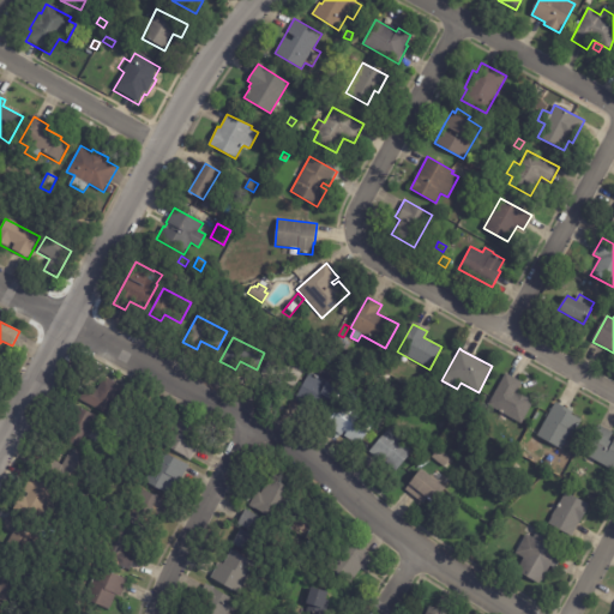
[(270,386),(258,379),(275,350),(306,367),(294,389),(278,380),(274,389),(270,386)]
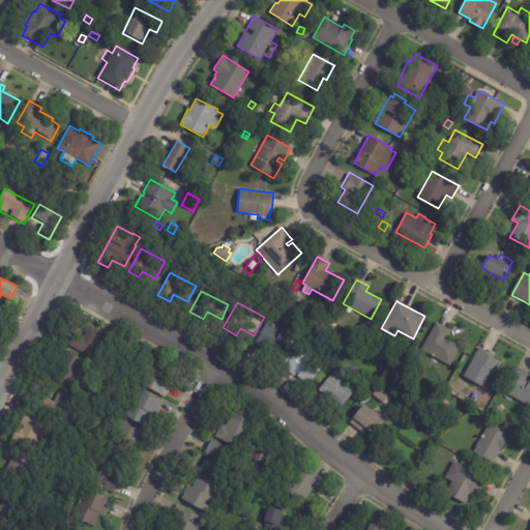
[(263,346),(256,343),(267,322),(274,325),(277,319),(298,330),(284,357),(263,346)]
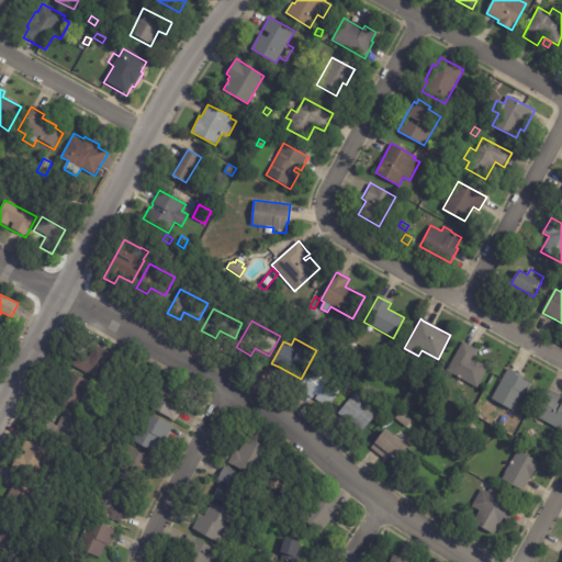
[(464,343),(478,350),(473,359),(489,368),(478,389),(447,372),(463,343),(464,343)]
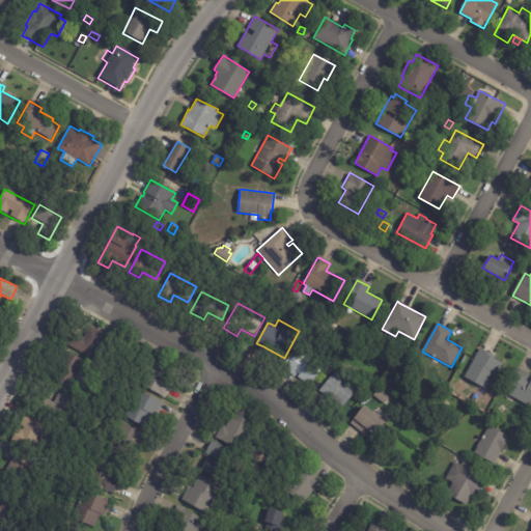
[(68,345),(75,333),(84,337),(89,327),(108,336),(96,360),(68,345)]
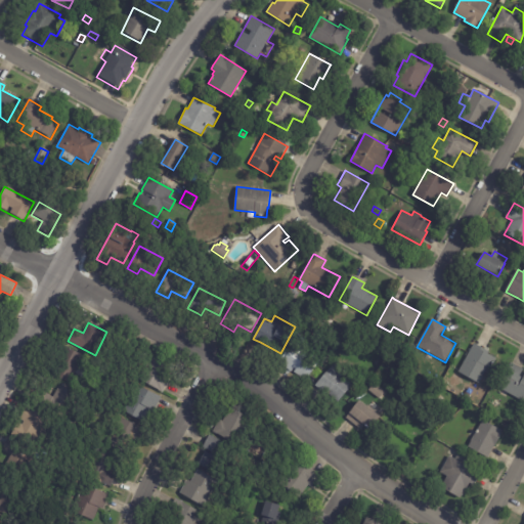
[(476,344),(489,352),(488,354),(496,358),(490,369),(487,367),(478,384),(459,373),(475,344),(476,344)]
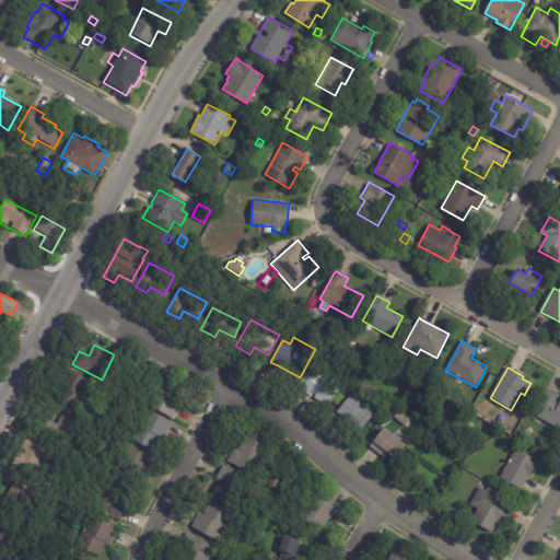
[(416,369),(426,374),(421,382),(411,376),(416,369)]
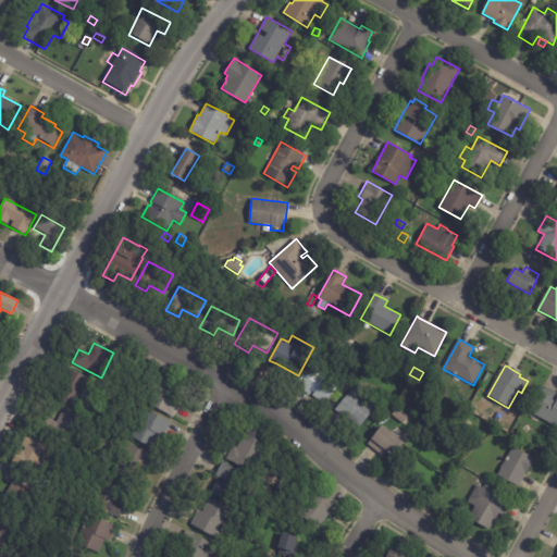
[(79,397),(73,408),(49,395),(57,382),(60,384),(69,368),(89,381),(84,390),(91,394),(87,401),(79,397)]
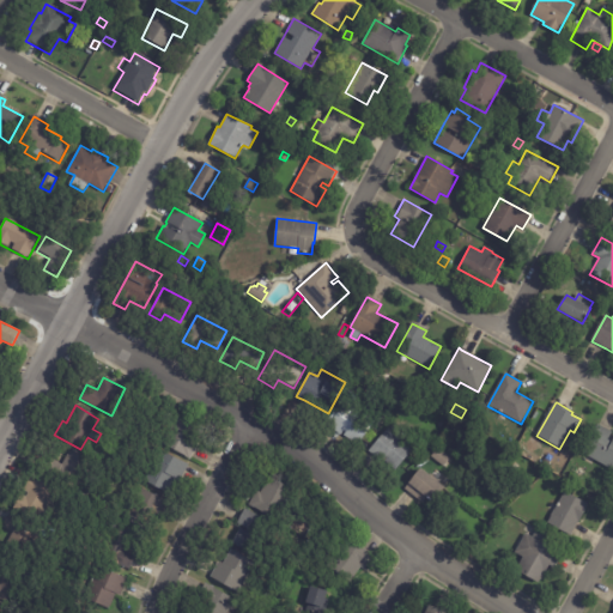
[(341,435),(325,424),(332,412),(337,416),(341,407),(370,426),(357,445),(341,435)]
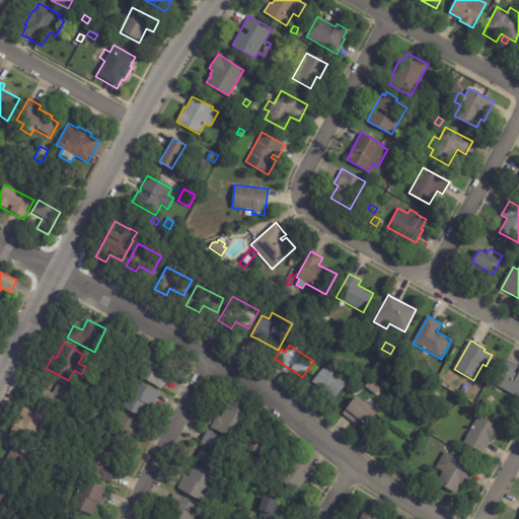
[(167,377),(160,389),(137,376),(144,363),(141,361),(146,352),(173,367),(167,377)]
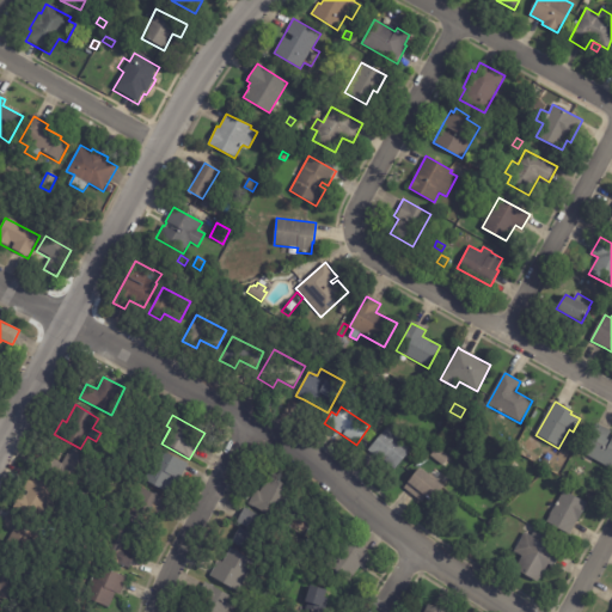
[(598,424),(611,432),(611,470),(581,452),(597,424),(598,424)]
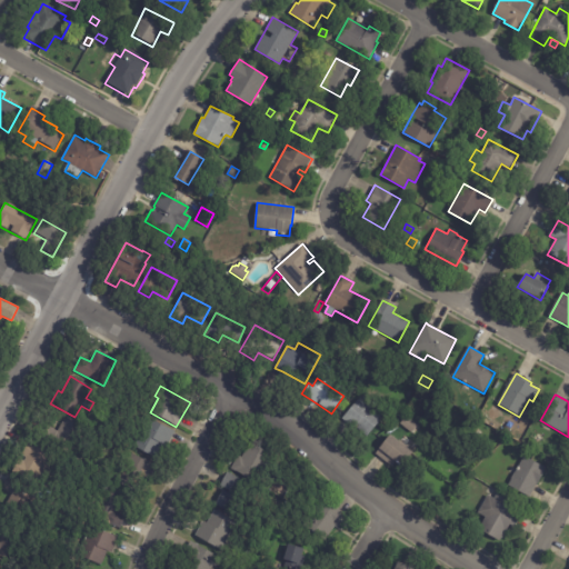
[(383,418),(367,437),(356,427),(353,429),(341,419),(360,398),(383,418)]
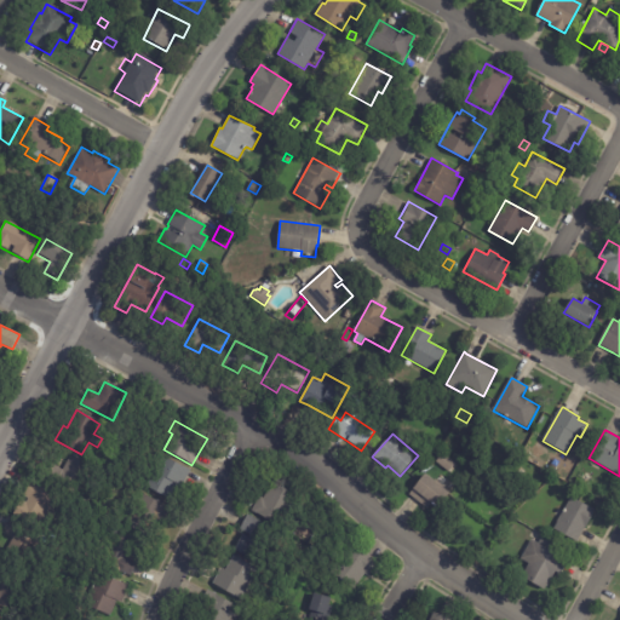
[(42,478),(52,464),(62,470),(70,455),(91,469),(73,498),(42,480),(42,478)]
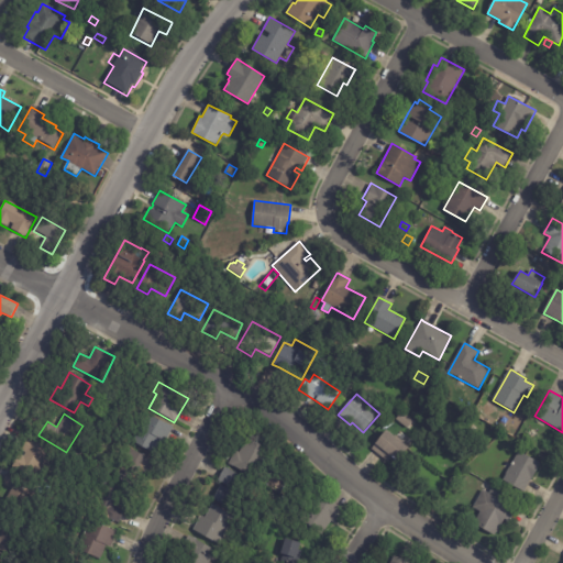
[(405,414),(416,422),(409,430),(398,421),(405,414)]
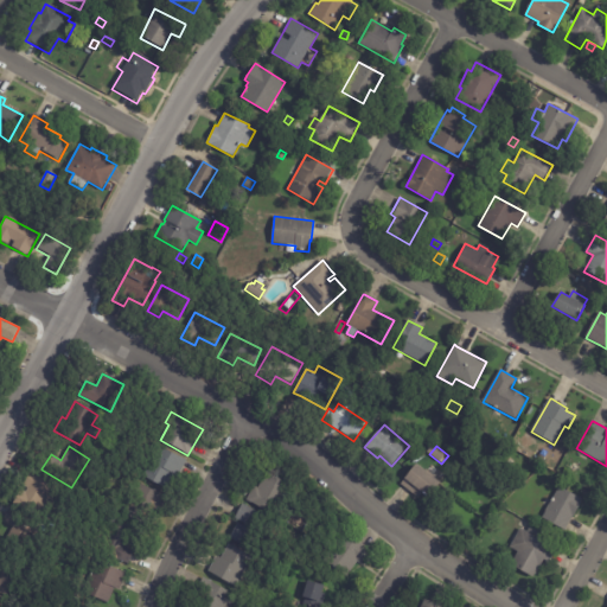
[(187,461),(179,479),(172,475),(165,487),(145,478),(160,448),(187,461)]
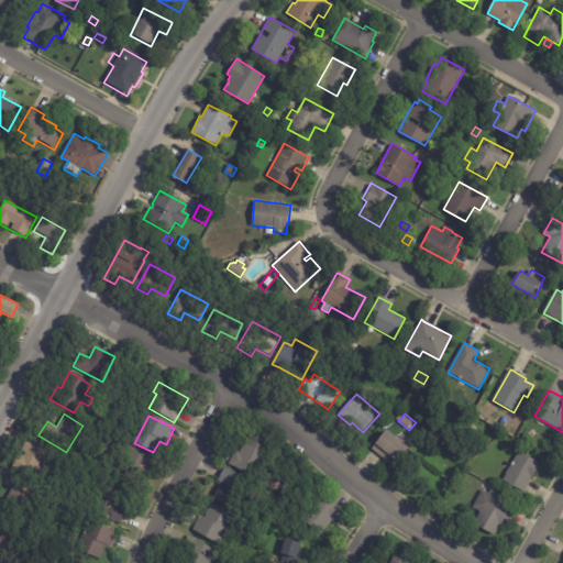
[(395,438),(408,448),(398,461),(396,460),(395,461),(392,457),(388,462),(372,450),(386,431),(395,438)]
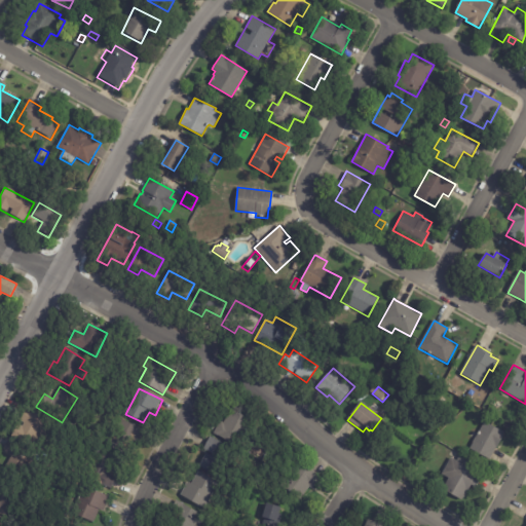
[(215,431),(220,421),(224,423),(230,409),(253,420),(239,447),(214,434),(215,431)]
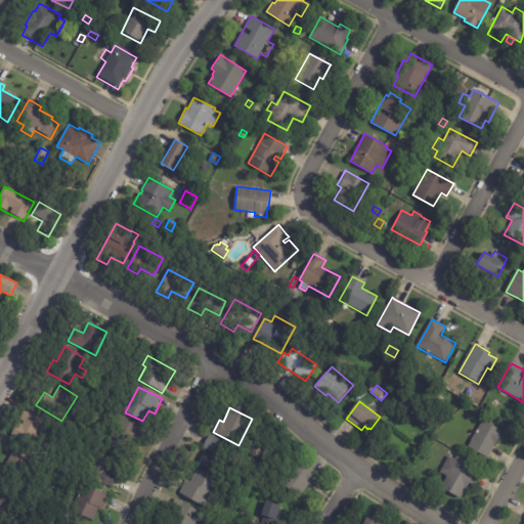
[(20,418),(25,408),(44,420),(34,437),(22,430),(27,422),(20,418)]
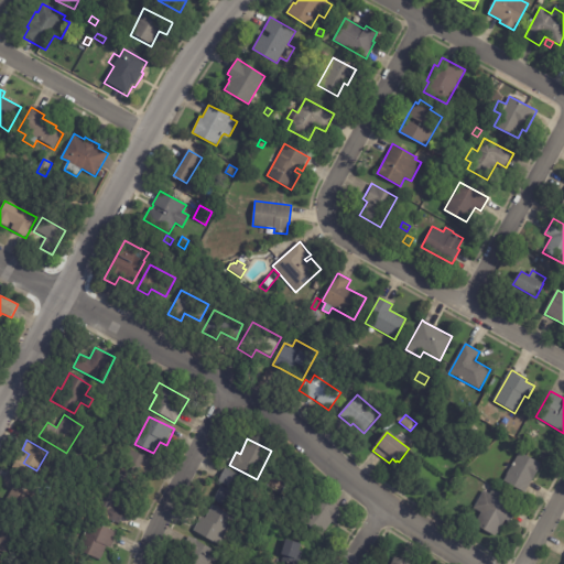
[(154,463),(148,477),(140,474),(133,486),(115,477),(129,449),(154,463)]
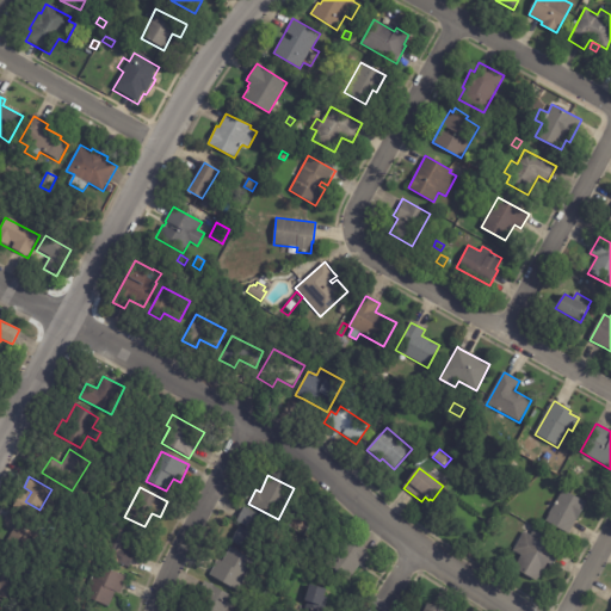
[(575,520),(568,534),(547,520),(563,491),(585,503),(575,520)]
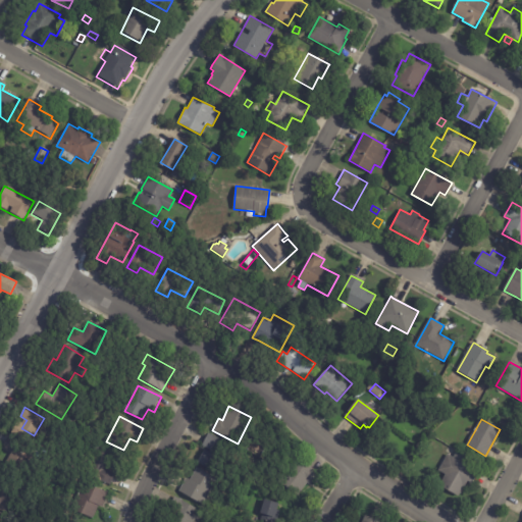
[(203,445),(208,433),(235,449),(219,475),(198,463),(204,450),(201,448),(203,445)]
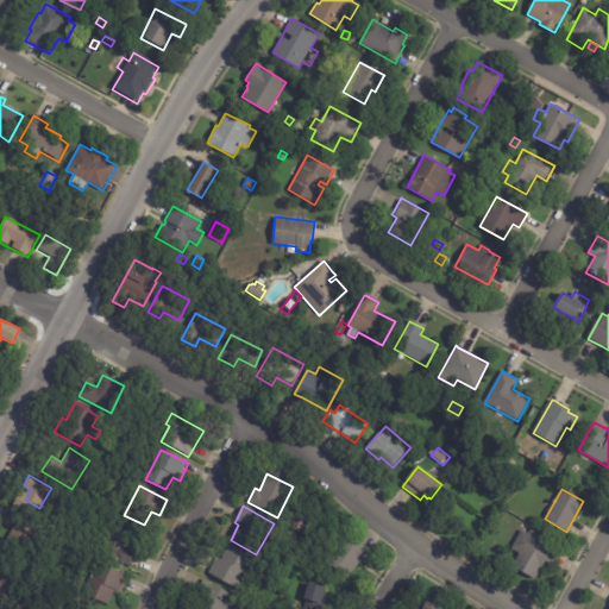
[(4,521),(10,509),(39,525),(32,538),(37,541),(31,553),(6,541),(13,528),(2,523),(4,521)]
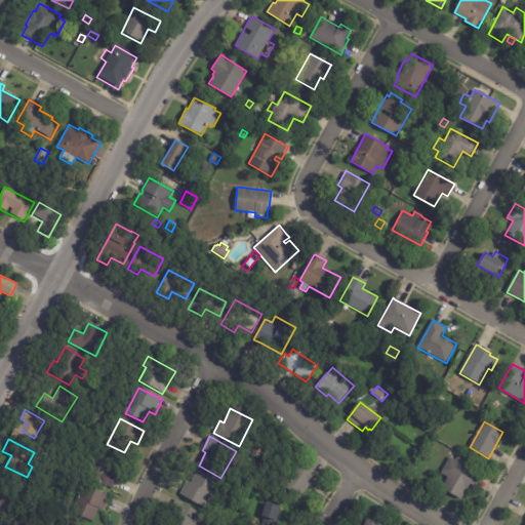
[(116,477),(111,488),(88,478),(99,451),(113,457),(107,472),(116,476),(116,477)]
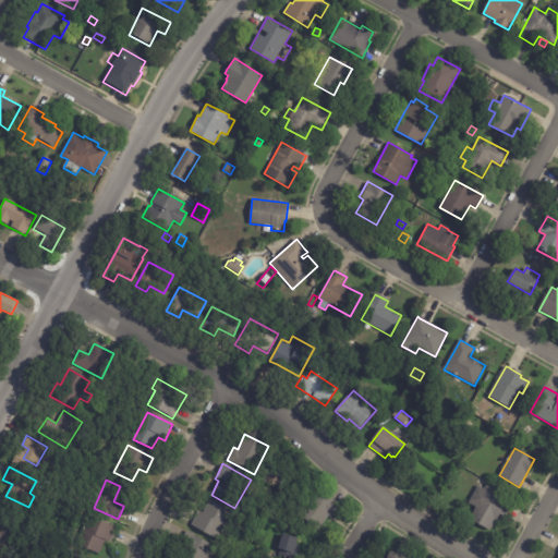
[(495,490),(494,494),(485,488),(488,482),(497,486),(495,490)]
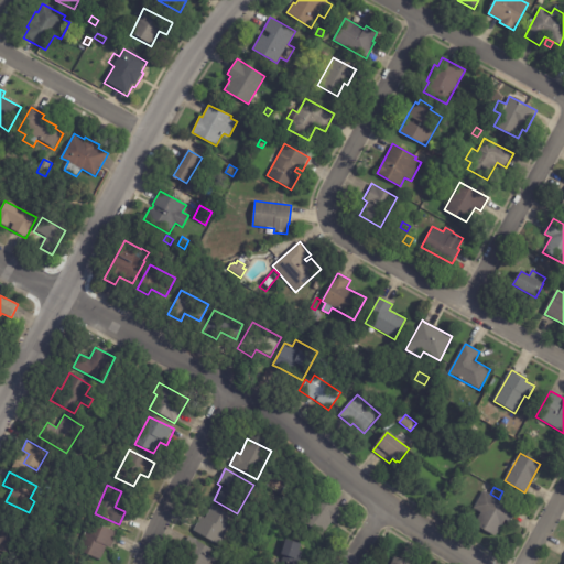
[(485,492),(517,510),(510,522),(506,520),(496,538),(475,525),(481,513),(474,509),(484,491),(485,492)]
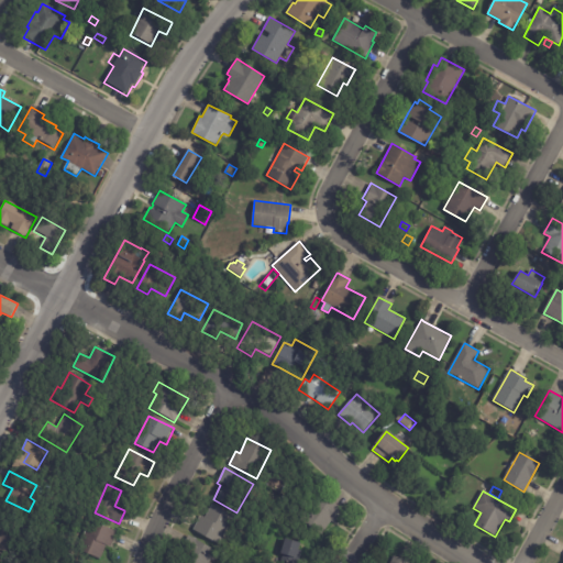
[(333,504),(344,510),(334,525),(330,521),(321,534),(298,519),(316,492),(333,504)]
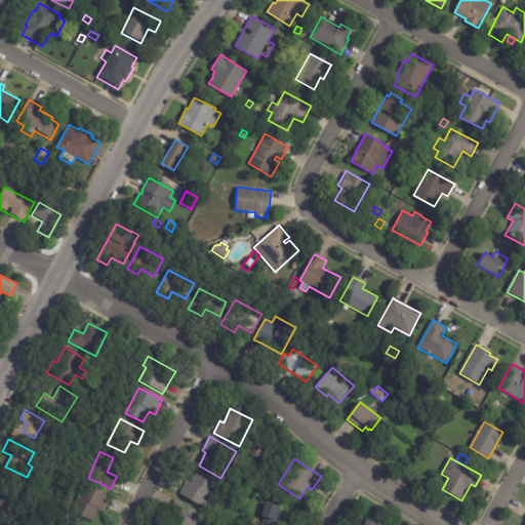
[(180,494),(187,481),(191,483),(197,471),(215,480),(202,506),(180,494)]
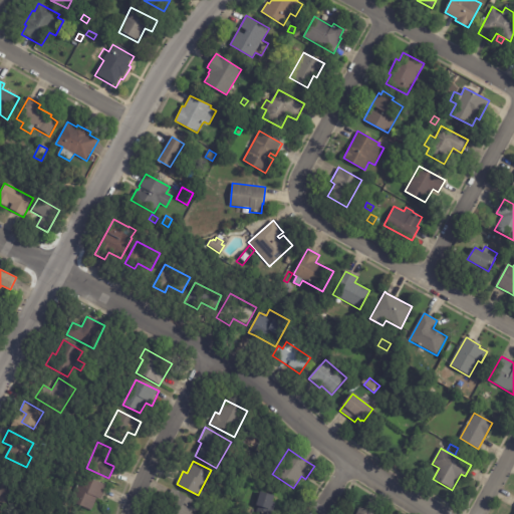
[(0,475),(16,478),(10,506),(0,503),(0,475)]
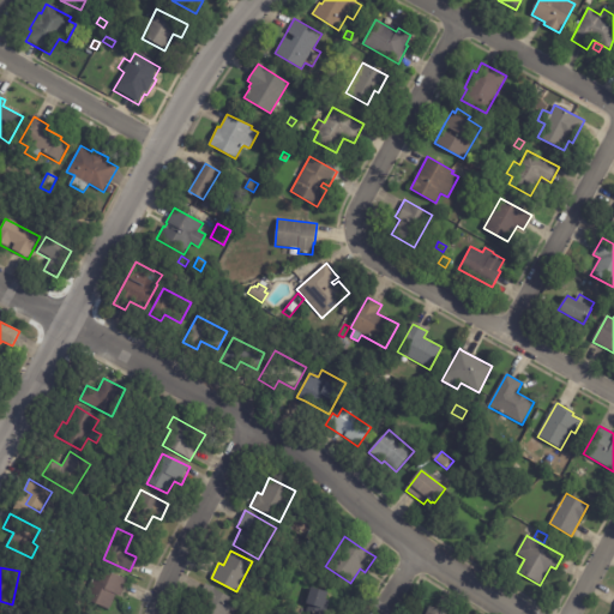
[(127,581),(120,597),(116,595),(109,611),(85,601),(100,569),(127,581)]
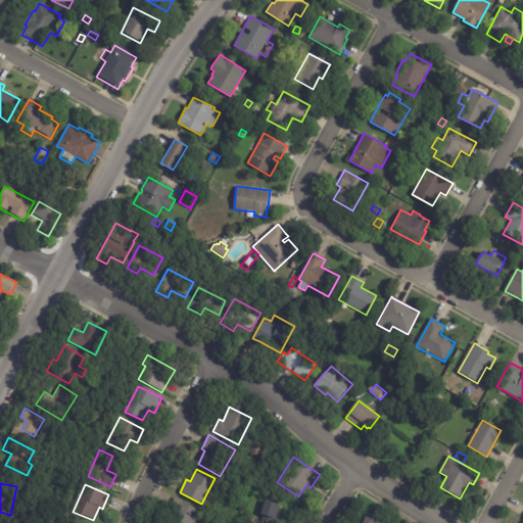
[(272,521),(271,522),(252,522),(259,500),(285,508),(281,522),(272,519),(272,521)]
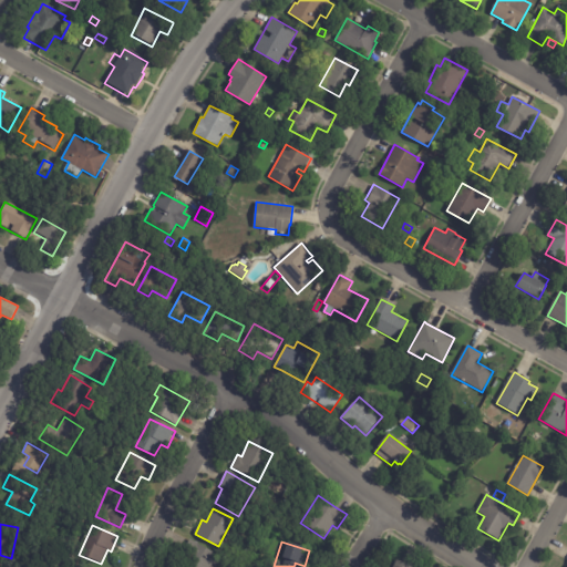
[(212,564),(209,566),(182,566),(196,543),(217,555),(212,564)]
